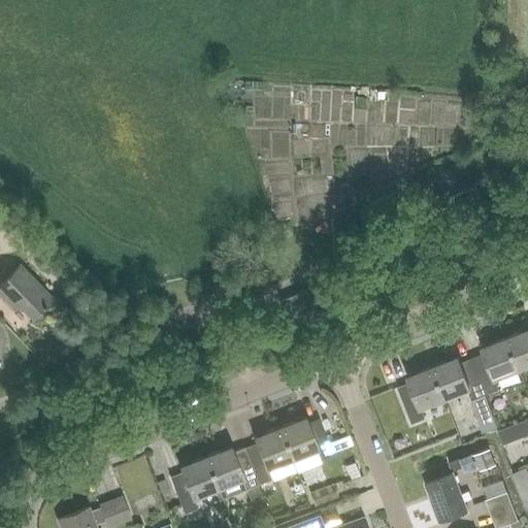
[(0,278),(2,282),(0,284),(0,295),(14,310),(20,306),(32,319),(52,299),(19,265),(11,273),(6,268),(0,274),(0,278)]
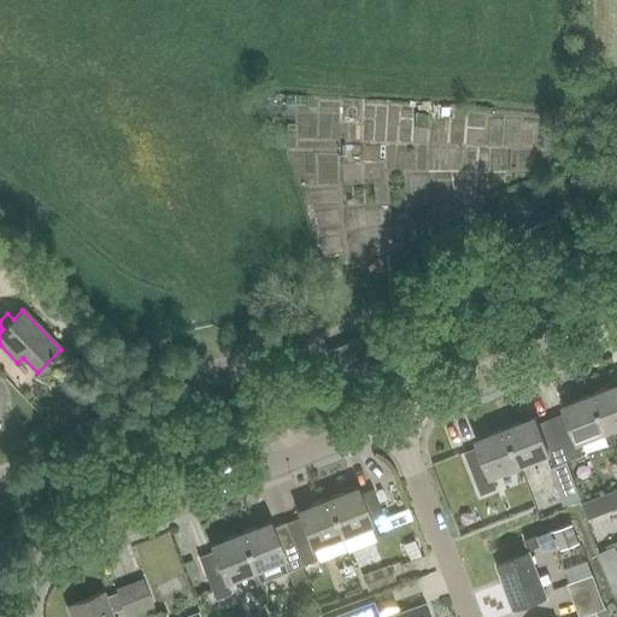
[(335,372),(364,362),(356,341),(327,353),(335,372)]
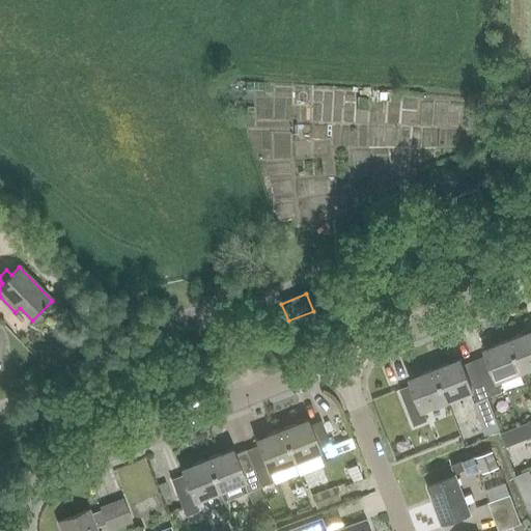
[(530,332),(509,340),(522,372),(530,368),(530,332)]
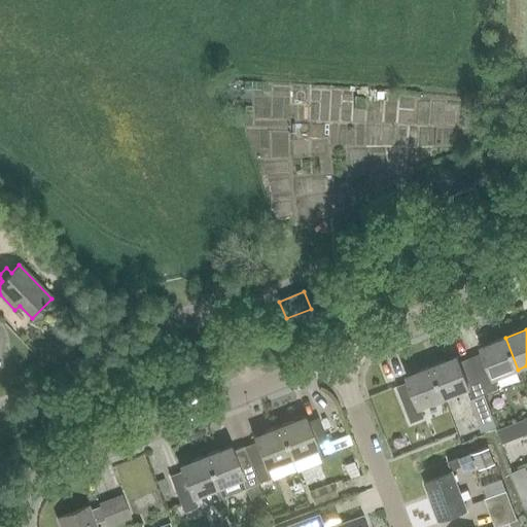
[(493,380),(518,370),(505,338),(480,348),(482,353),(470,358),(485,394),(497,390),(493,380)]
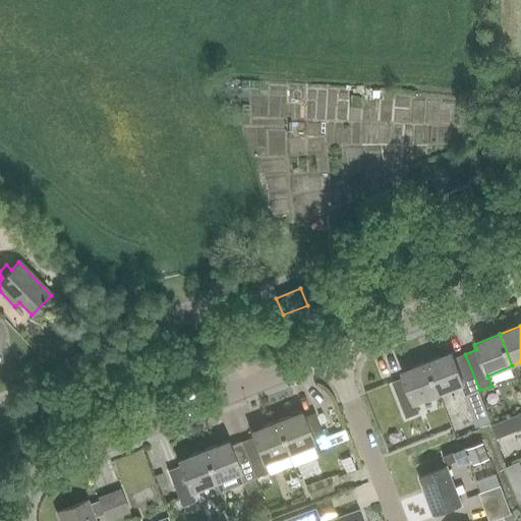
[(452,353),(426,363),(439,395),(462,386),(466,395),(479,390),(465,354),(454,358),(452,353)]
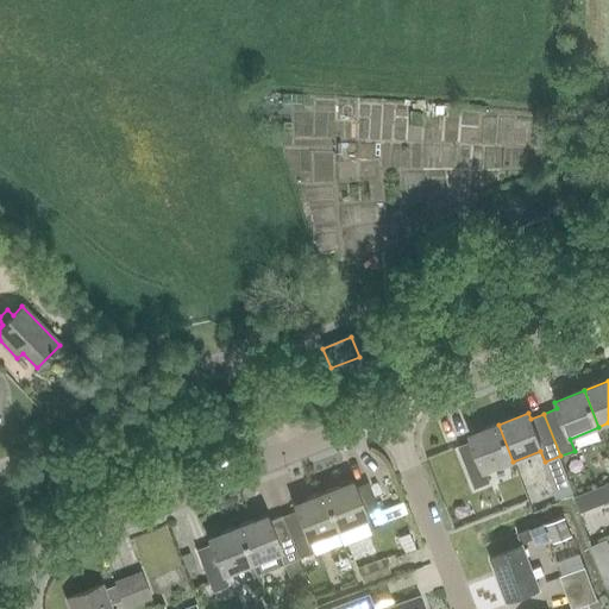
[(483,472),(513,462),(498,425),(469,435),(471,441),(457,447),(473,489),(488,484),(483,472)]
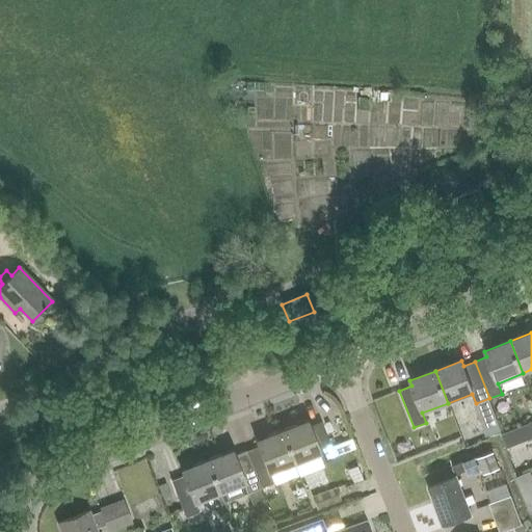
[(495,417),(480,422),(486,436),(501,430),(495,417)]
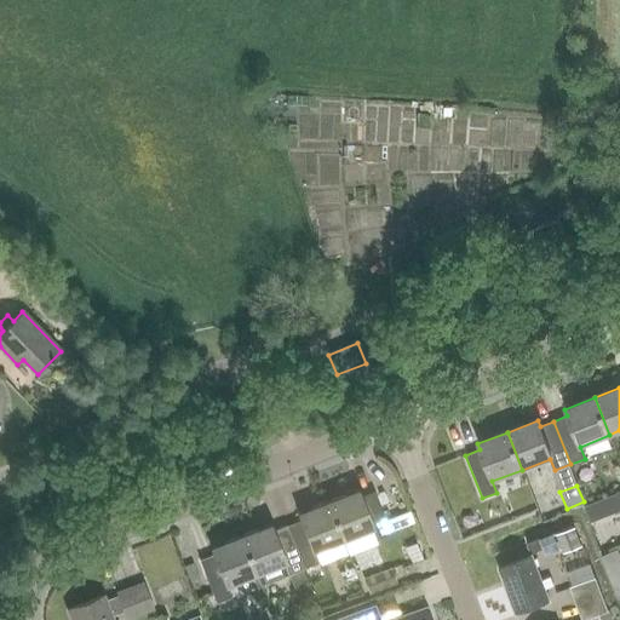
[(357,491),(328,503),(343,541),(372,529),(375,540),(391,535),(373,492),(360,497),(357,491)]
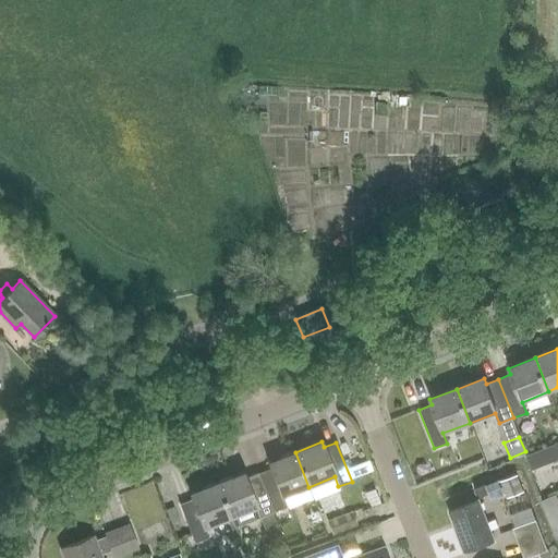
[(282,497),(308,487),(295,452),(267,463),(269,469),(257,473),(273,512),(274,512),(287,507),(282,497)]
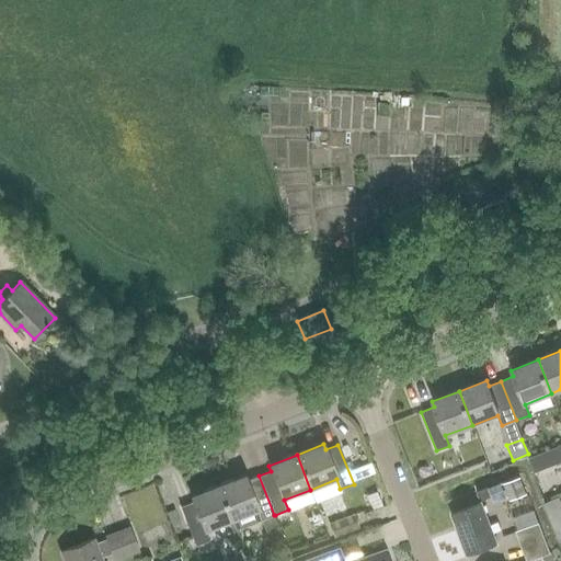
[(244,476),(218,485),(231,521),(235,530),(261,519),(265,530),(278,526),(274,515),(259,476),(247,481),(244,476)]
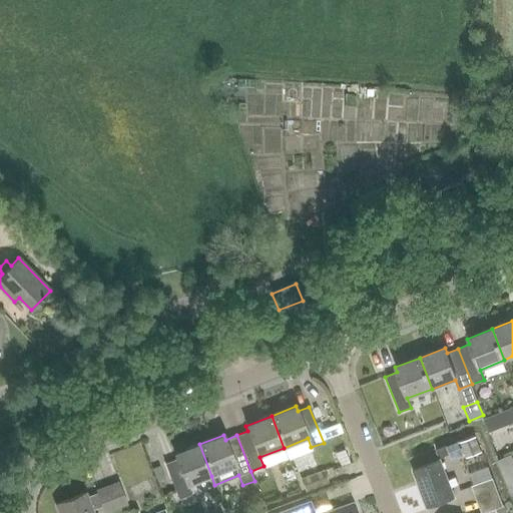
[(476,436),(460,443),(466,458),(482,452),(476,436)]
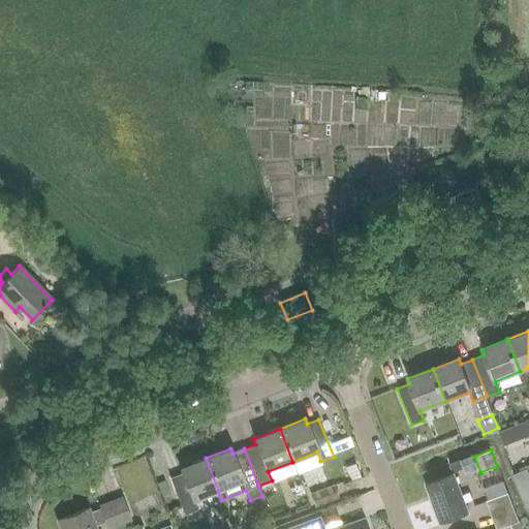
[(135,516),(165,503),(146,454),(116,466),(135,516)]
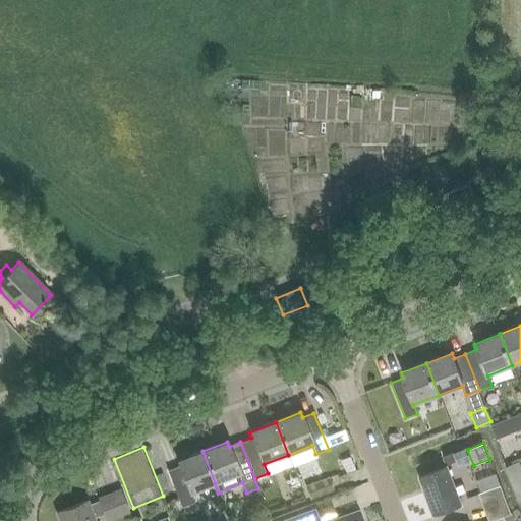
[(215,483),(203,451),(177,461),(179,466),(167,471),(181,508),(194,503),(190,493),(215,483)]
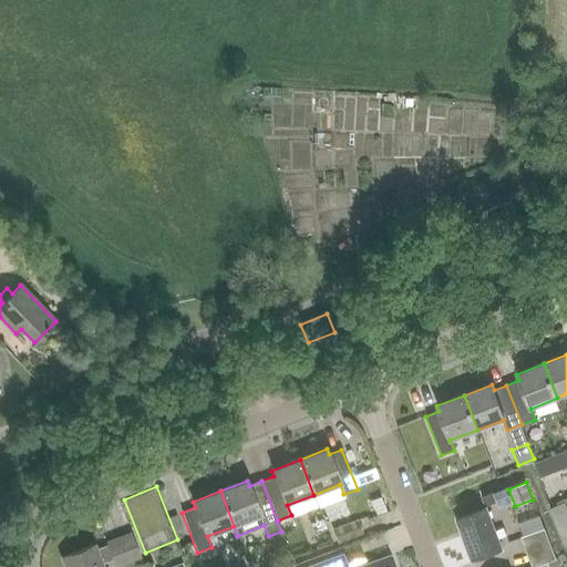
[(471,563),(501,552),(484,509),(455,521),(471,563)]
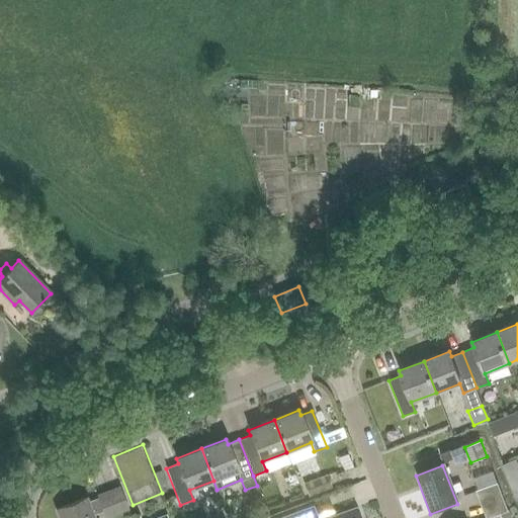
[(265,471),(254,476),(258,488),(270,484),(265,471)]
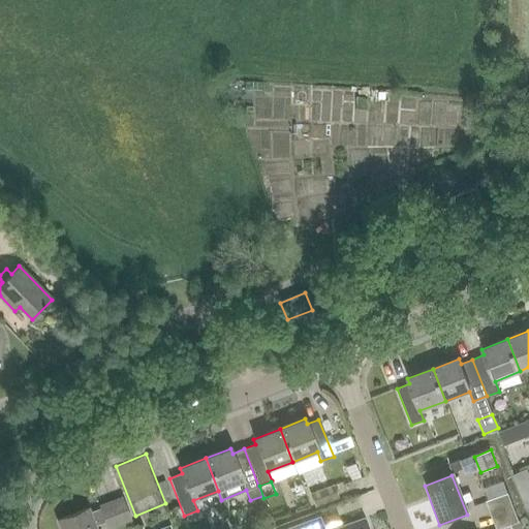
[(334,485),(310,494),(315,506),(338,498),(334,485)]
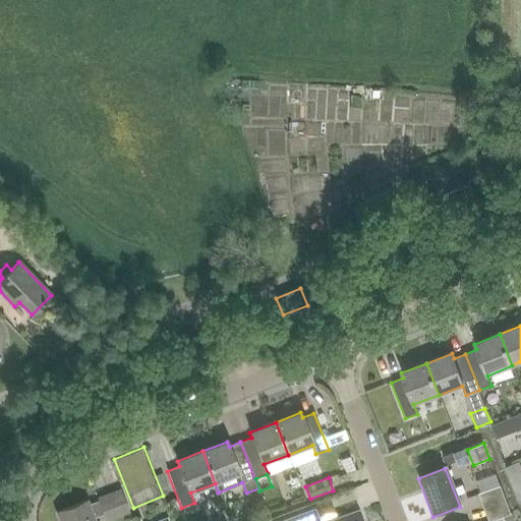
[(482,508),(504,500),(499,486),(476,495),(482,508)]
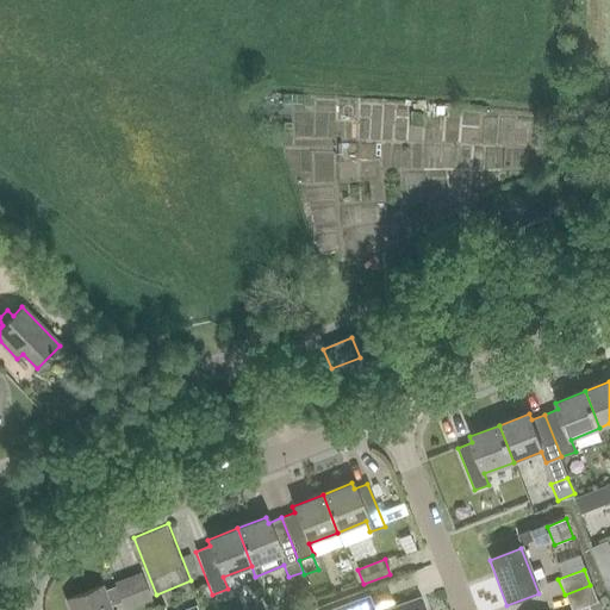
[(125,608),(149,598),(139,574),(116,584),(117,586),(103,591),(101,586),(67,599),(70,609),(110,609),(109,605),(123,601),(125,608)]
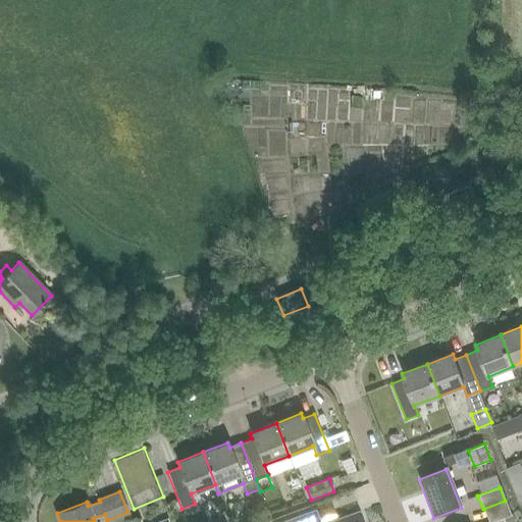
[(505,501),(483,509),(487,521),(490,521),(510,515),(505,501)]
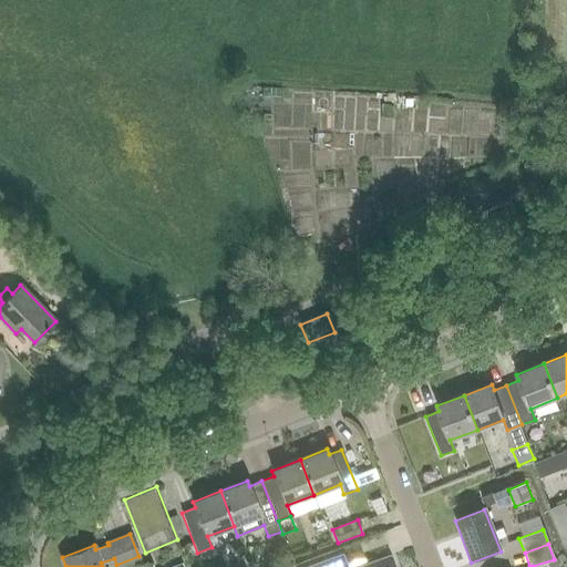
[(392,566),(389,556),(359,566),(346,566),(341,555),(307,566),(392,566)]
